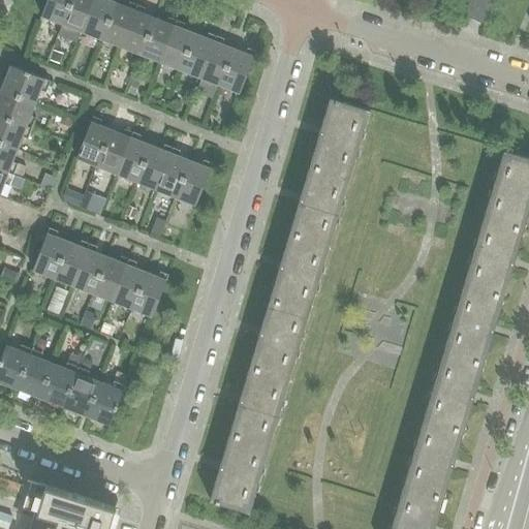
[(48,0),(41,17),(62,25),(71,0),(48,0)]
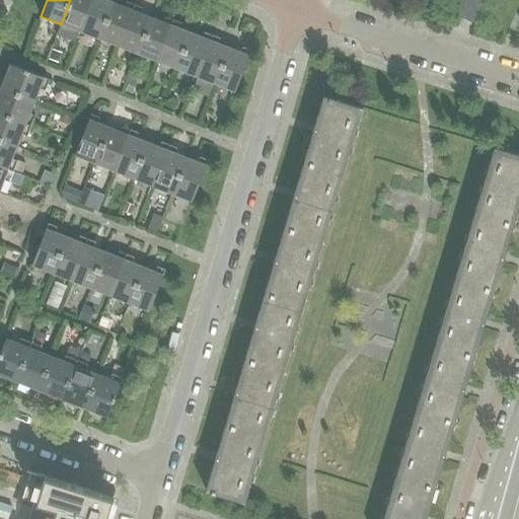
[(76,42),(80,31),(92,0),(70,0),(61,24),(62,24),(59,34),(76,42)]
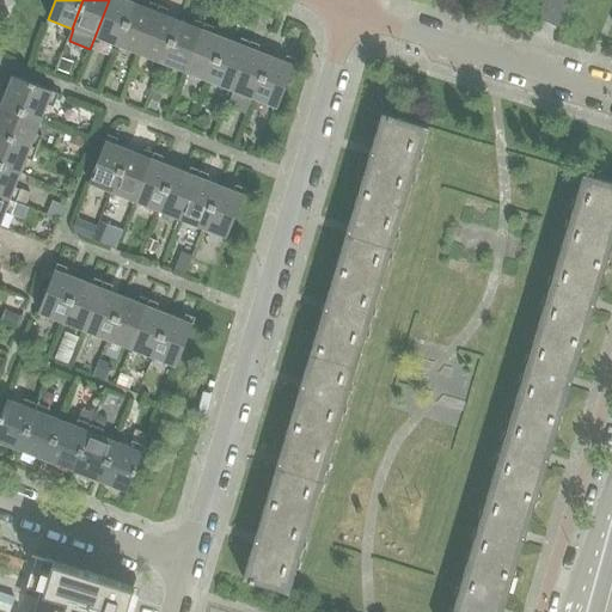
[(109,0),(95,37),(117,47),(134,4),(123,0),(109,0)]
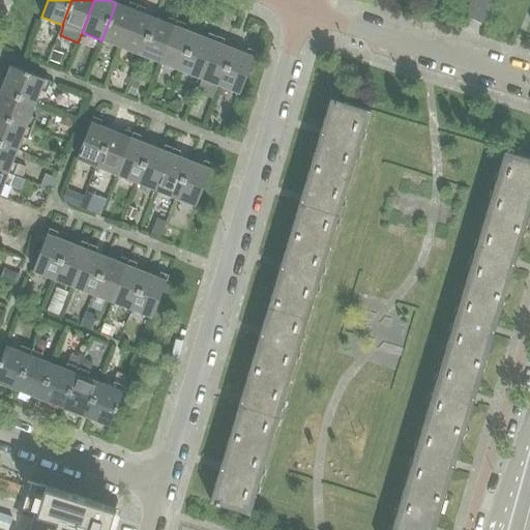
[(471,0),(465,16),(484,24),(494,0),(492,0),(471,0)]
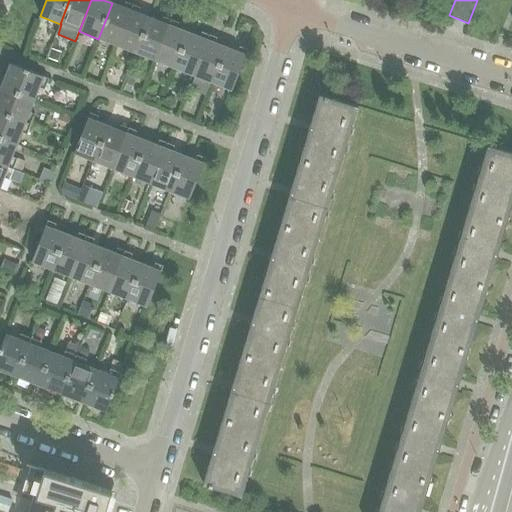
[(112,3),(98,39),(117,46),(133,5),(125,2),(123,8),(112,3)]
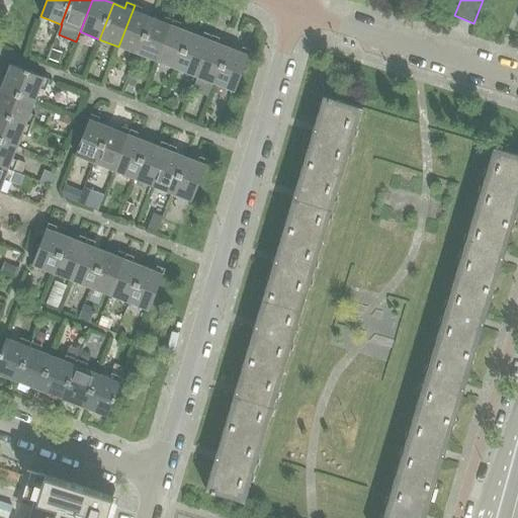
[(118,47),(138,54),(152,18),(140,14),(142,8),(135,5),(118,47)]
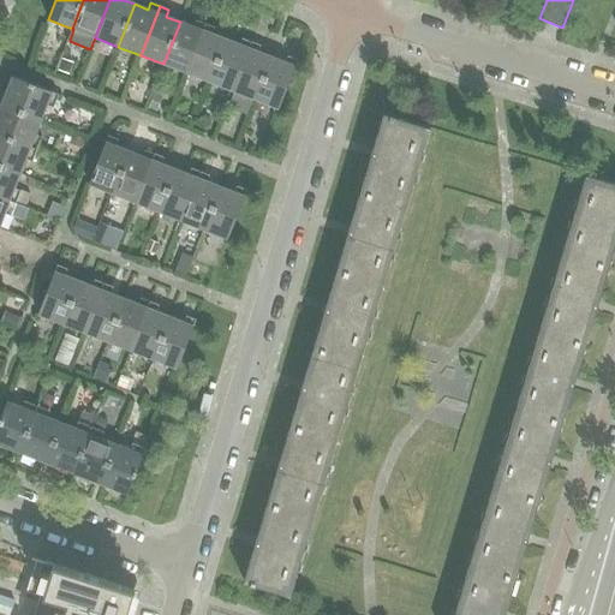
[(180,22),(163,64),(186,73),(206,24),(196,21),(193,28),(180,22)]
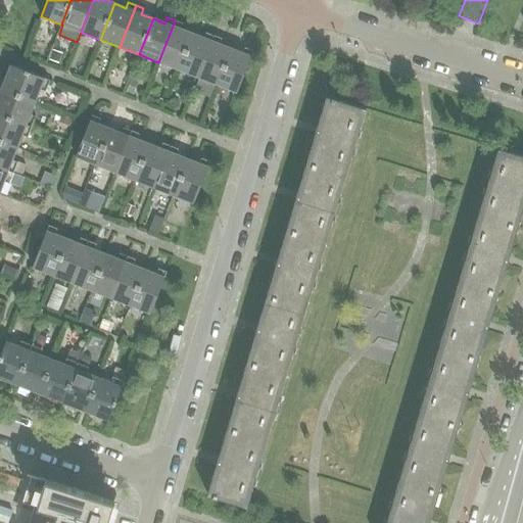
[(183,24),(175,20),(158,62),(178,69),(192,34),(180,30),(183,24)]
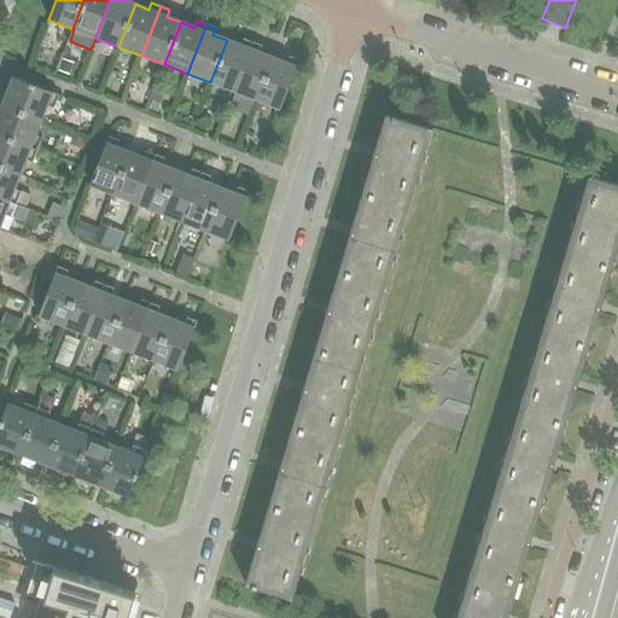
[(240,46),(227,40),(210,82),(233,92),(252,42),(243,39),(240,46)]
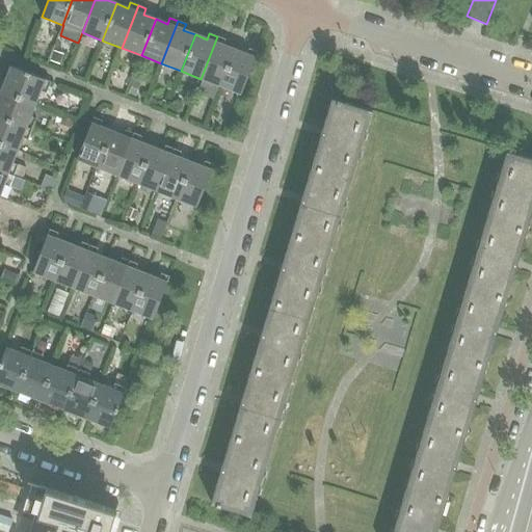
[(225,40),(217,36),(201,79),(220,86),(235,50),(222,46),(225,40)]
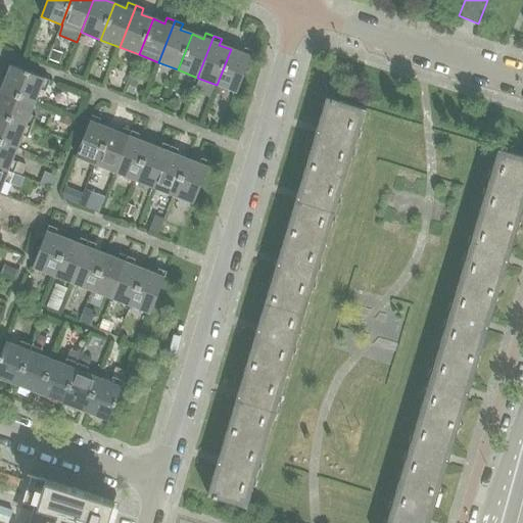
[(231,49),(217,85),(237,93),(253,51),(244,48),(242,53),(231,49)]
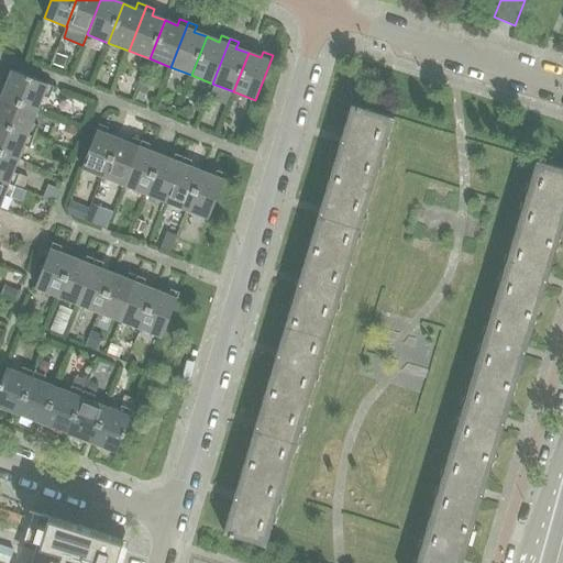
[(57,54),(53,65),(63,68),(67,58),(57,54)]
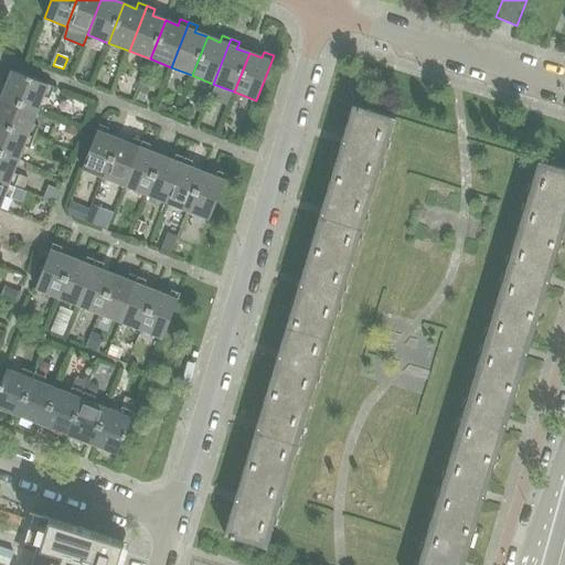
[(53,87),(11,71),(1,97),(38,110),(43,97),(49,99),(53,87)]
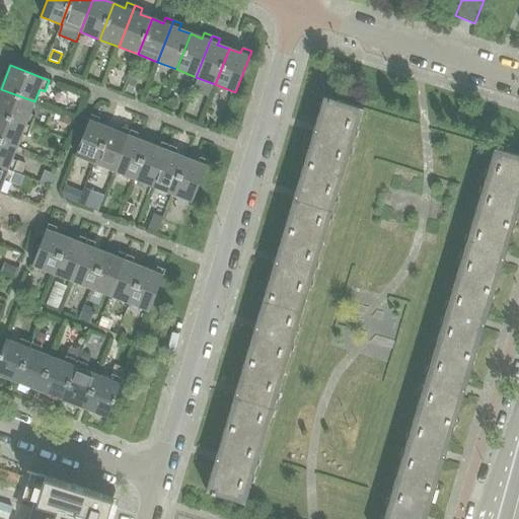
[(131,79),(126,92),(132,94),(137,82),(131,79)]
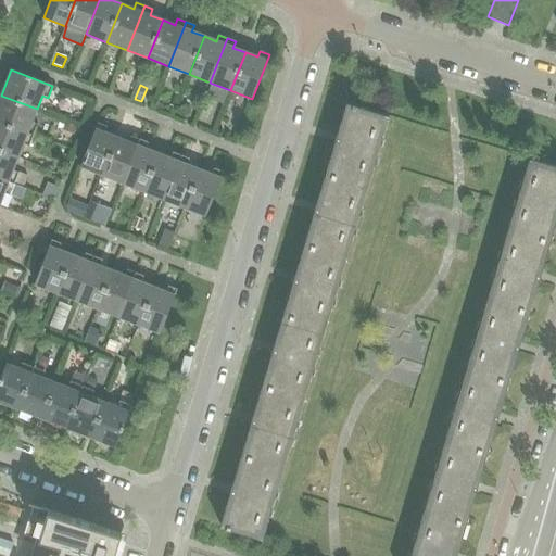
[(33,121),(37,109),(1,96),(0,98),(0,122),(33,136),(38,123),(33,121)]
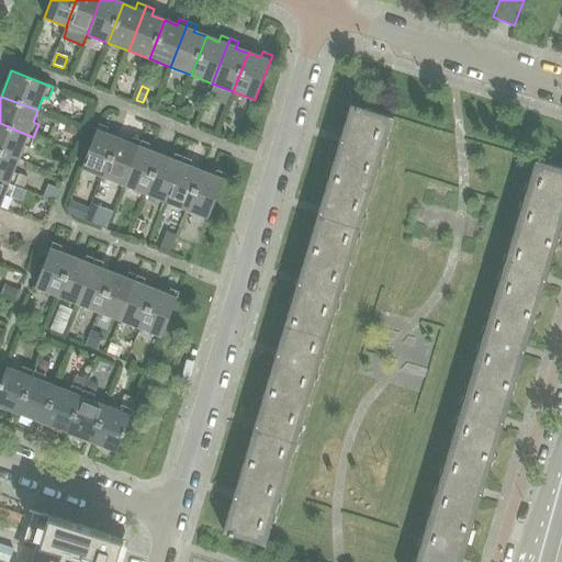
[(329,176),(372,189),(393,117),(351,104),(329,176)]
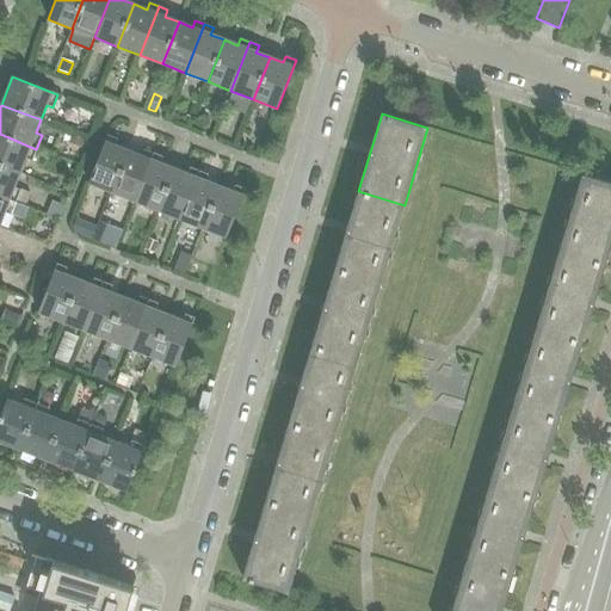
[(0,134),(0,165),(19,173),(25,159),(31,161),(36,149),(0,134)]
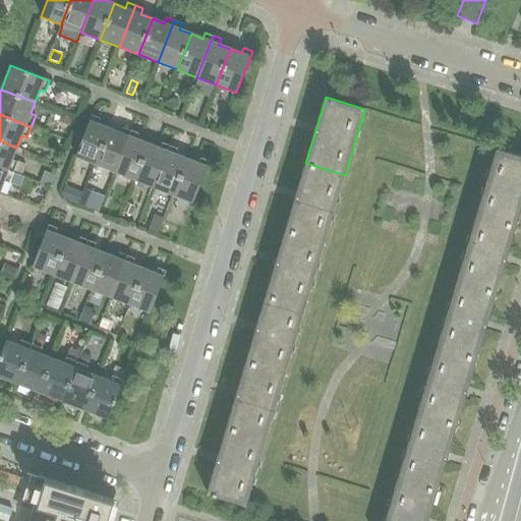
[(62,116),(60,122),(69,125),(71,119),(62,116)]
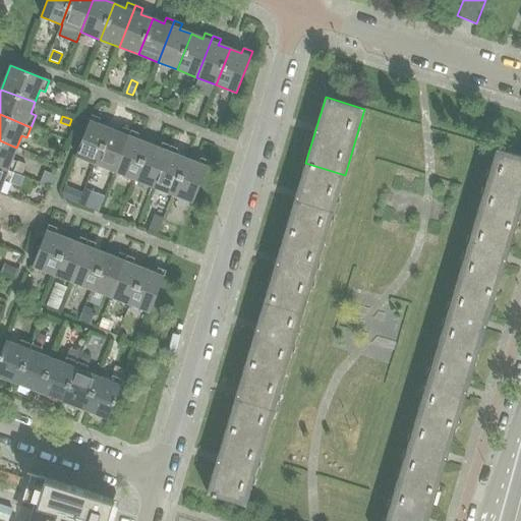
[(75,157),(95,165),(109,129),(97,124),(100,119),(92,116),(75,157)]
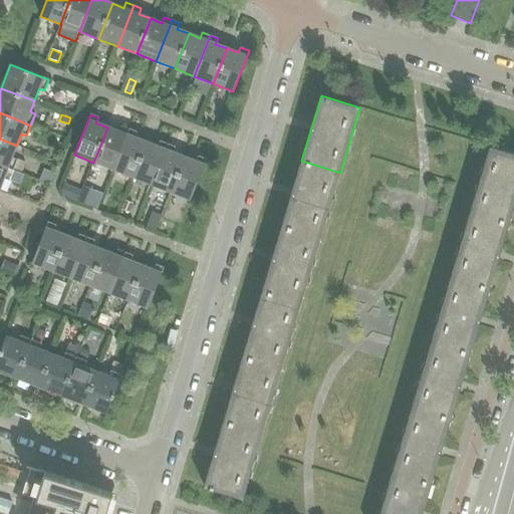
[(93,163),(113,170),(130,130),(120,126),(118,132),(107,127),(93,163)]
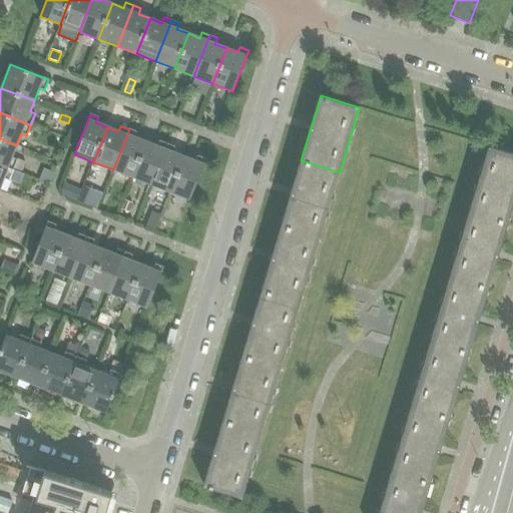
[(113,169),(132,177),(145,142),(133,138),(135,132),(129,129),(113,169)]
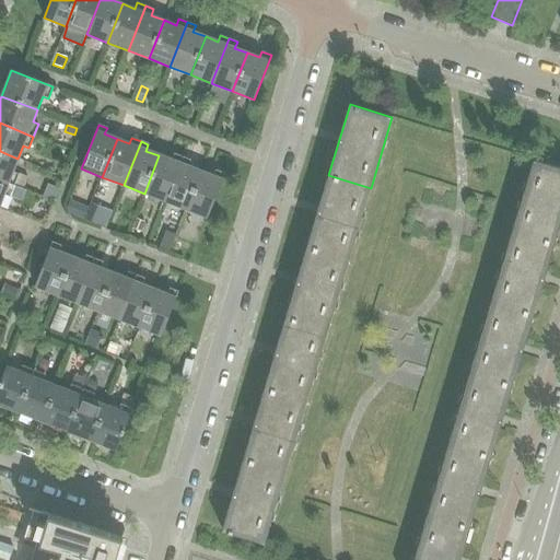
[(13,171),(18,159),(0,151),(0,179),(14,186),(15,184),(19,174),(20,173),(13,171)]
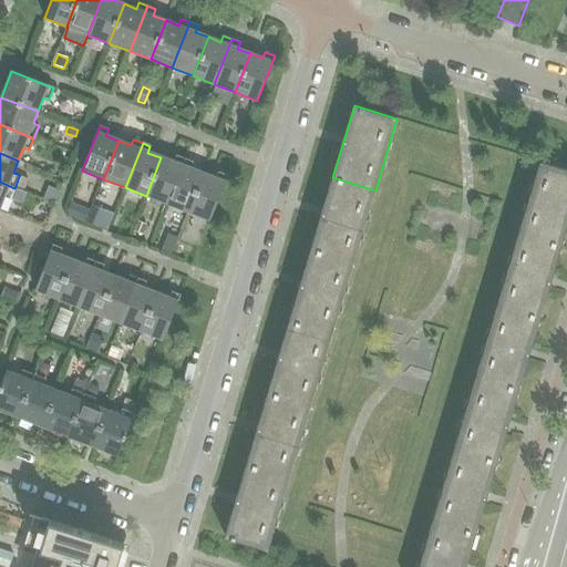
[(161,157),(146,196),(167,205),(184,160),(176,156),(173,163),(161,157)]
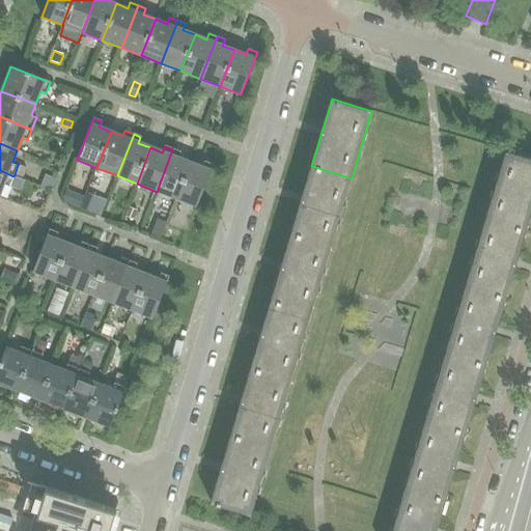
[(179,152),(172,149),(157,192),(176,199),(190,163),(177,159),(179,152)]
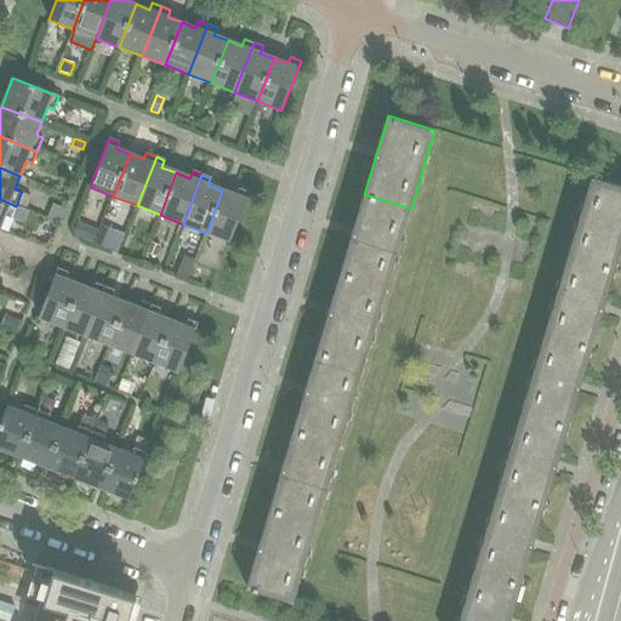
[(568,256),(615,271),(620,249),(620,186),(592,177),(568,256)]
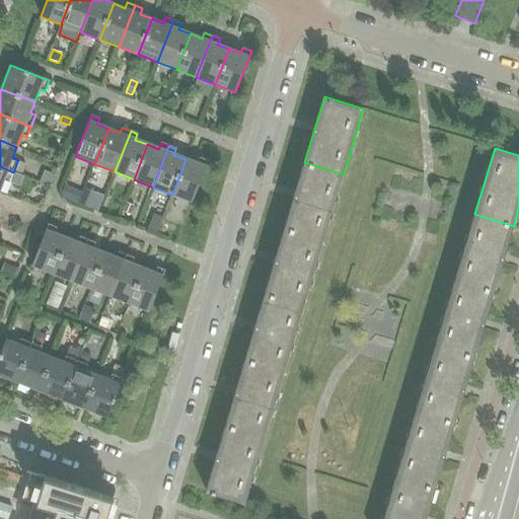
[(186,159),(172,195),(193,203),(208,162),(199,158),(197,164),(186,159)]
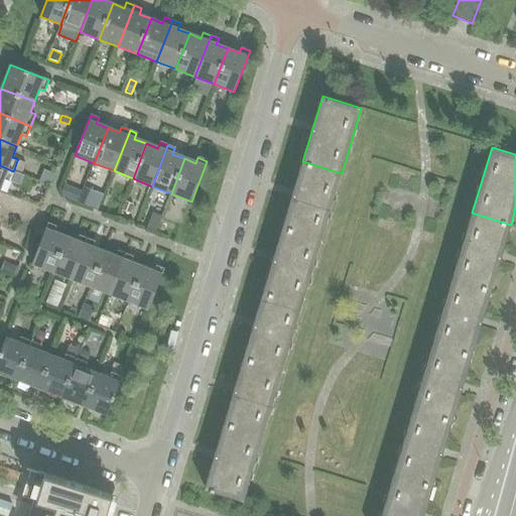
[(17,160),(14,169),(21,172),(24,162),(17,160)]
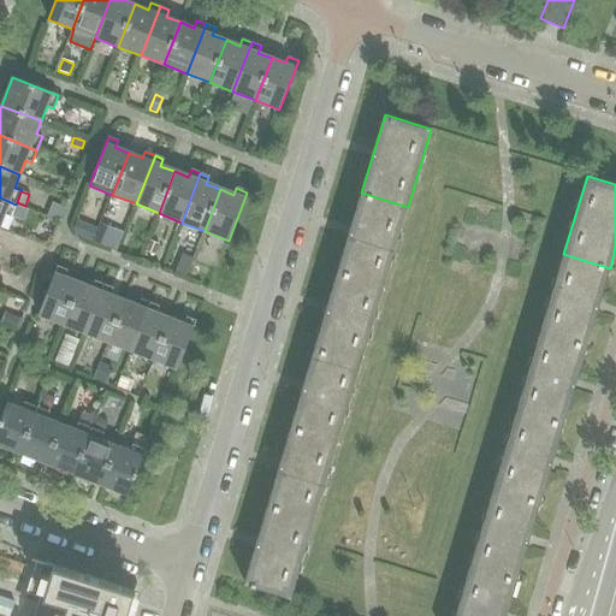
[(338,271),(384,285),(408,207),(361,193),(338,271)]
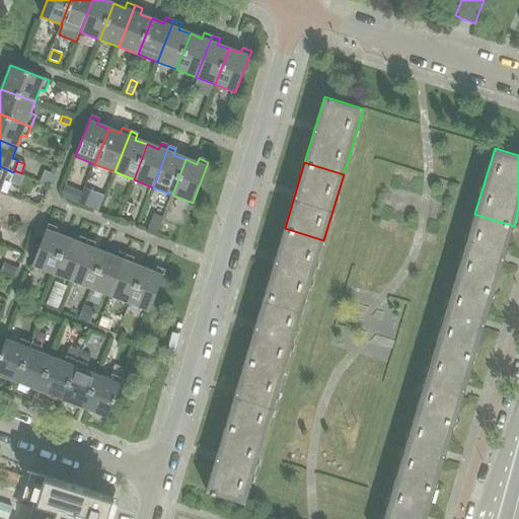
[(9,181),(13,172),(0,166),(0,189),(3,180),(9,182),(9,181)]
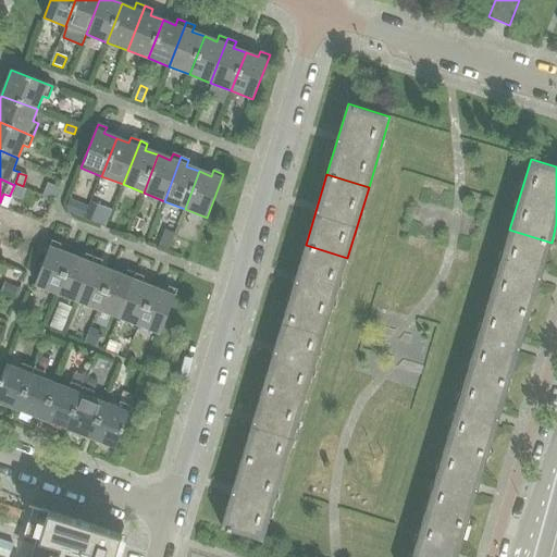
[(14,185),(10,195),(17,198),(22,187),(14,185)]
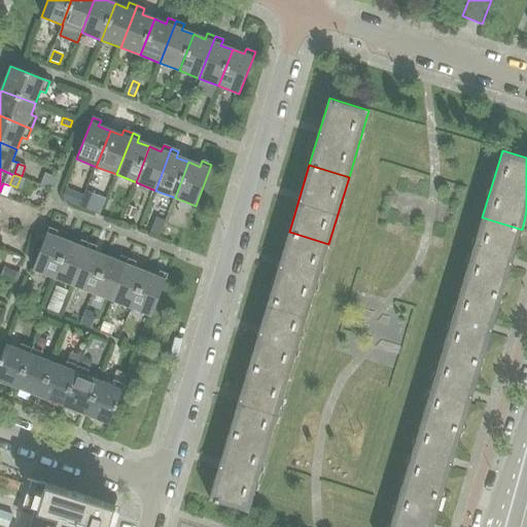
[(74,192),(70,202),(79,206),(83,196),(74,192)]
